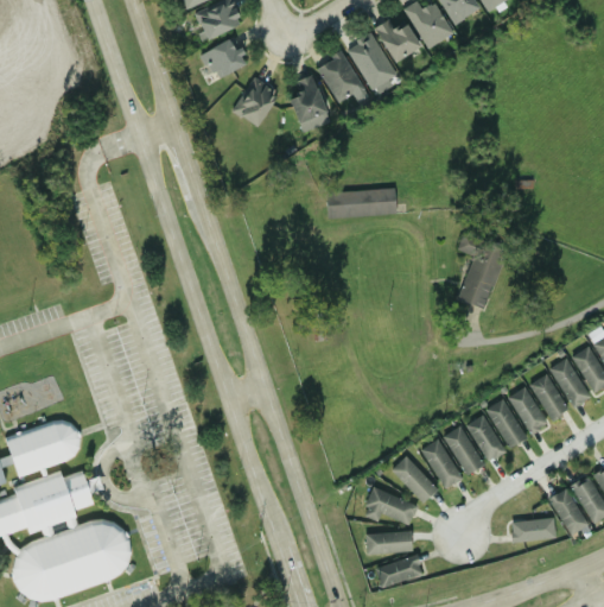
[(182,0),(186,10),(208,0),(182,0)]
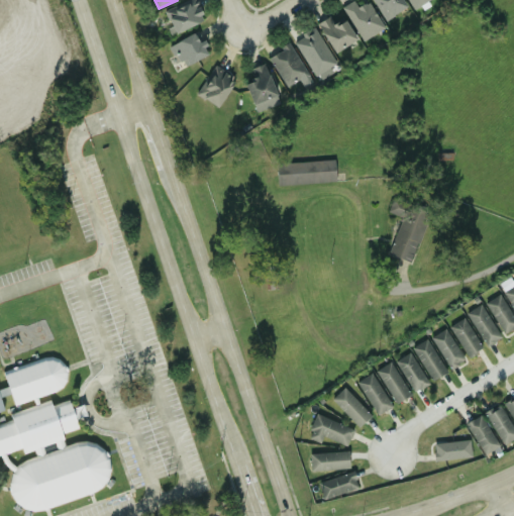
[(207,20),(197,0),(192,0),(166,12),(176,34),(207,20)]
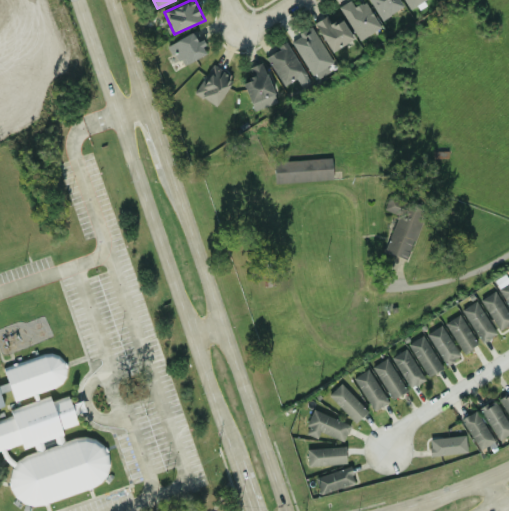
[(370,0),(384,21),(404,8),(399,0),(370,0)]
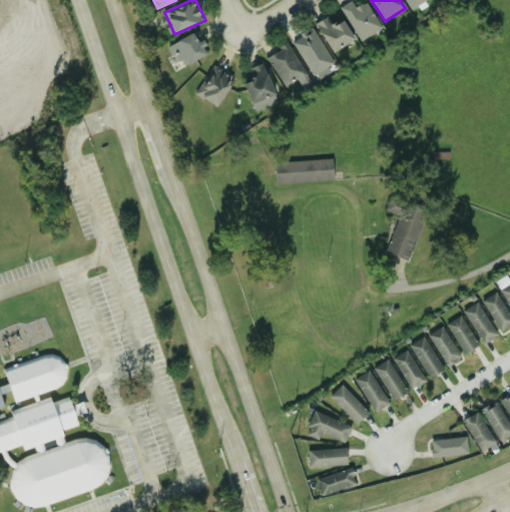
[(406,0),(412,10),(429,0),(406,0)]
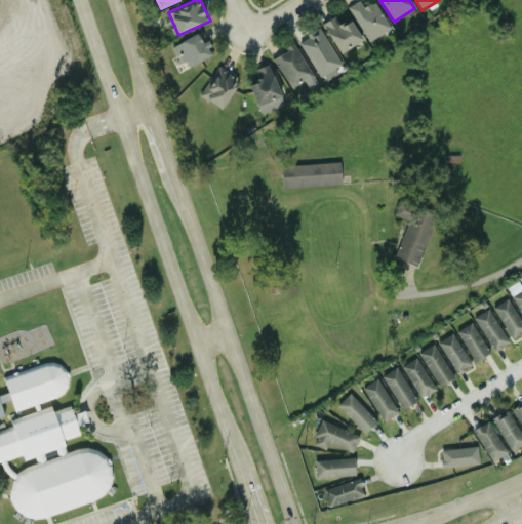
[(366,8),(361,1),(350,8),(371,43),(392,29),(375,2),(366,8)]
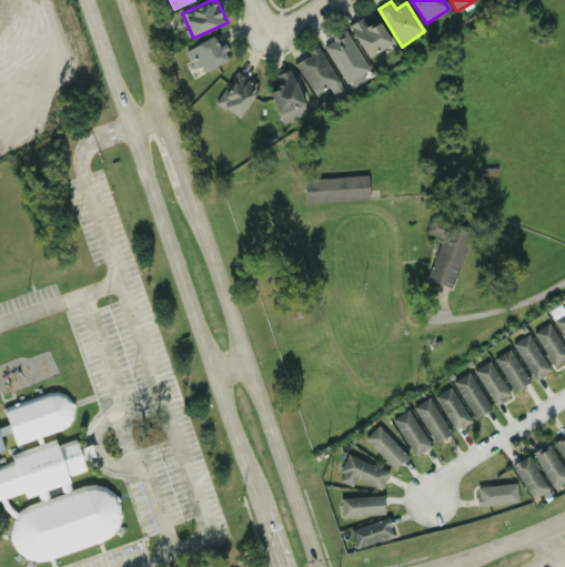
[(382,22),(370,29),(365,19),(352,26),(369,59),(394,46),(382,22)]
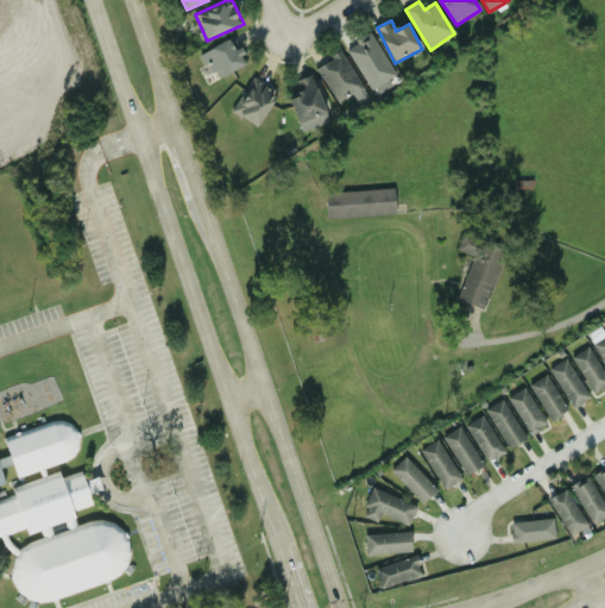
[(397,77),(373,33),(348,48),(372,91),(397,77)]
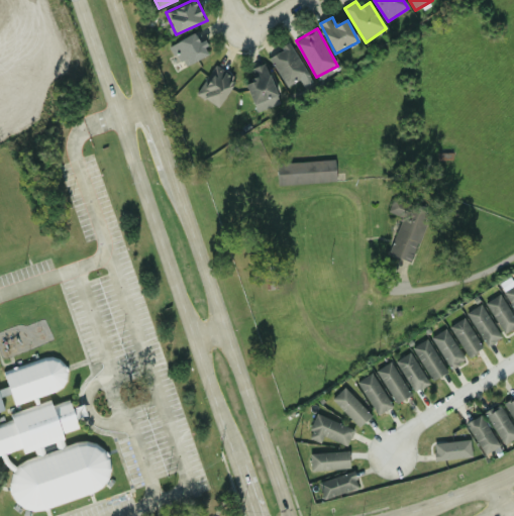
[(210,56),(200,32),(172,45),(183,69),(210,56)]
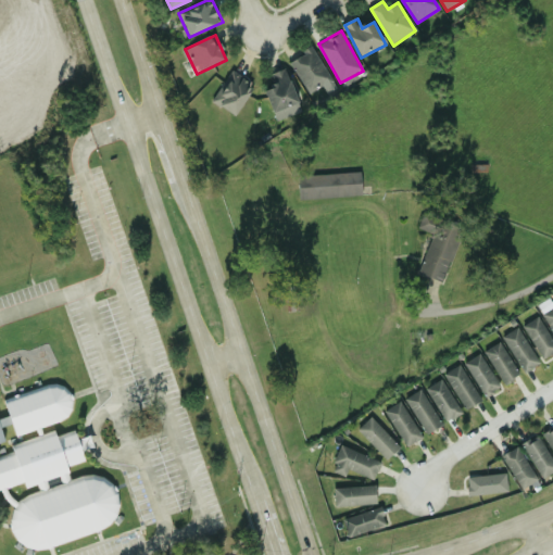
[(290,61),(310,96),(334,84),(314,48),(290,61)]
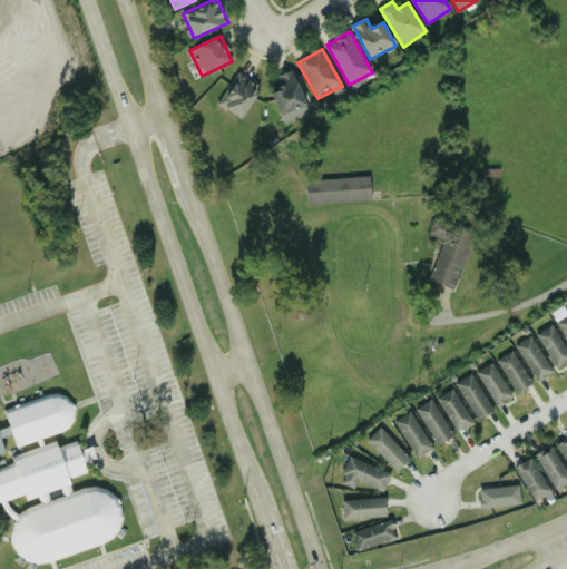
[(272,91),(282,116),(308,106),(293,70),(277,78),(282,88),(272,91)]
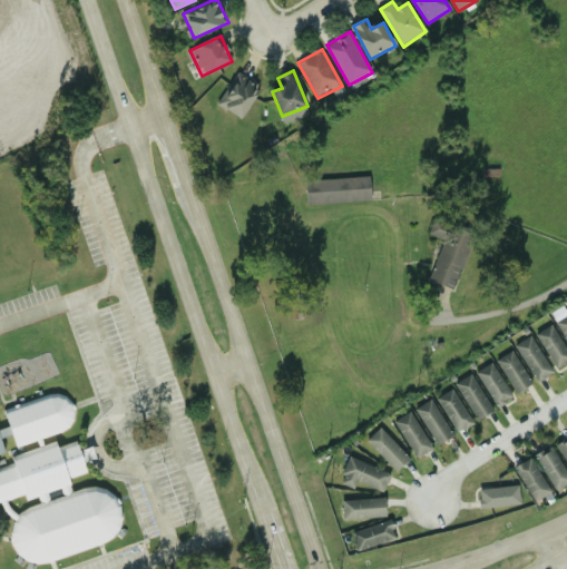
[(217,101),(240,119),(263,91),(241,74),(217,101)]
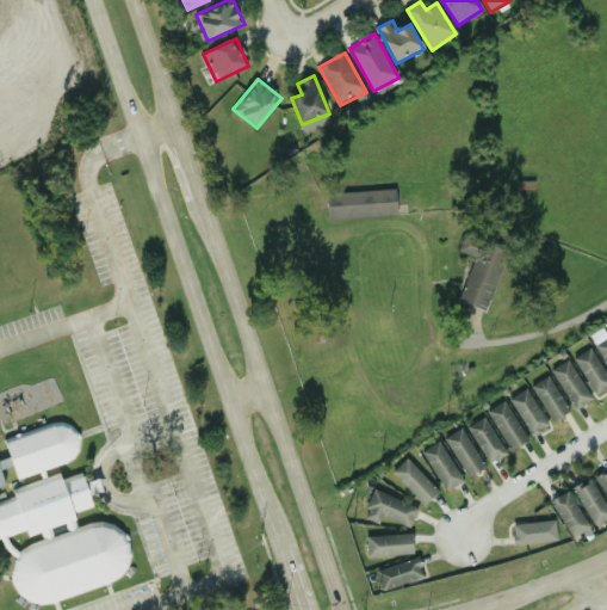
[(330,220),(398,215),(397,190),(328,195),(330,220)]
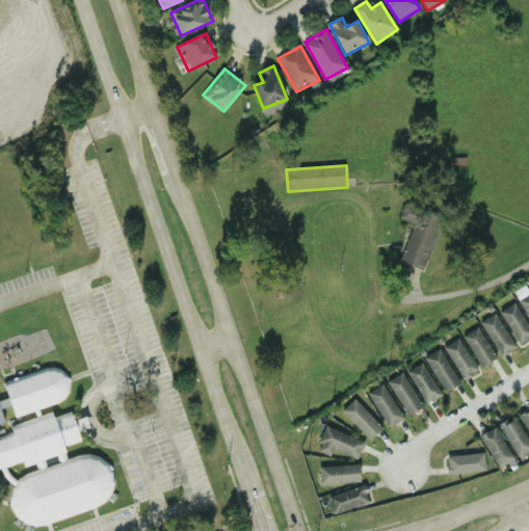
[(444,217),(405,205),(401,220),(415,224),(401,263),(426,271),(444,217)]
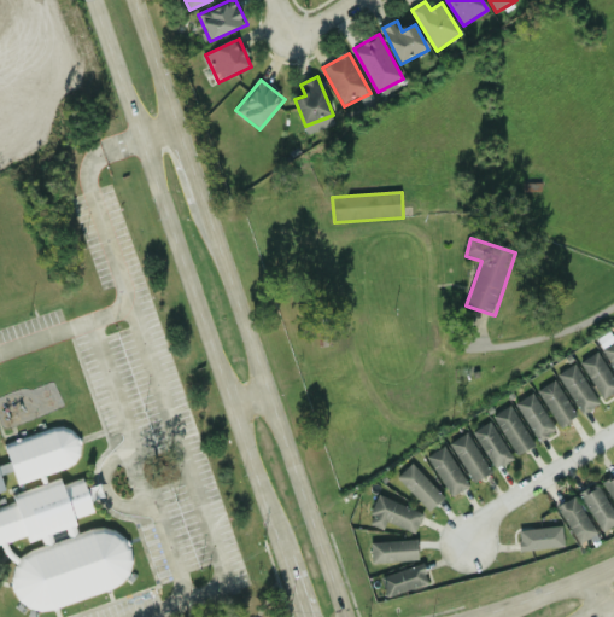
[(613,335),(612,332),(597,341),(613,367),(613,335)]
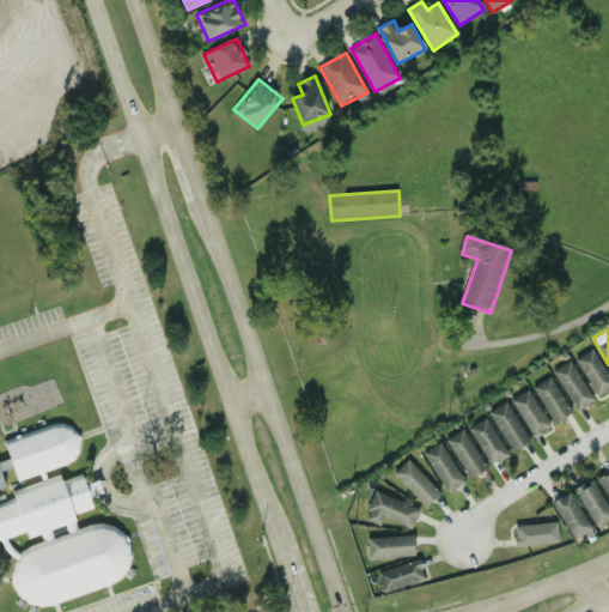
[(577,362),(601,399),(608,393),(608,373),(594,350),(577,362)]
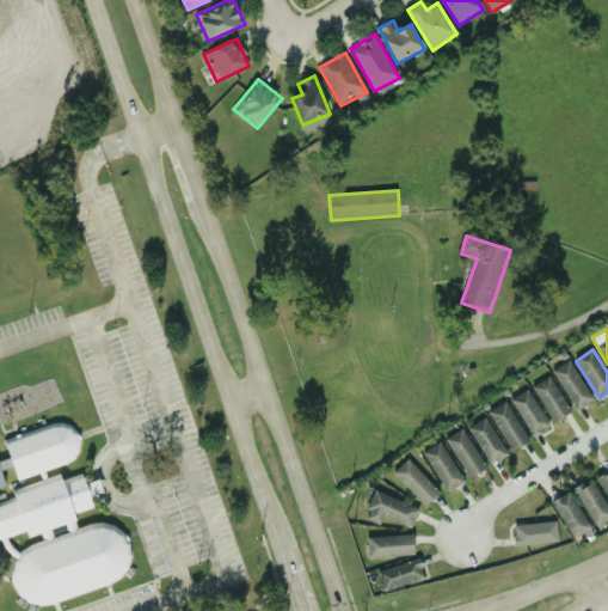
[(553,372),(578,413),(596,402),(571,361),(553,372)]
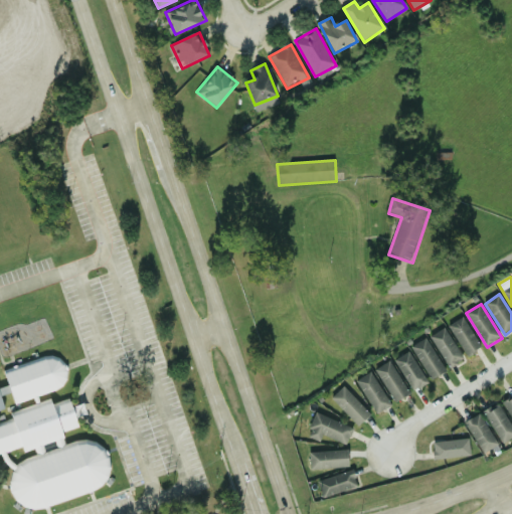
[(450,326),(468,358),(483,349),(465,318),(450,326)]
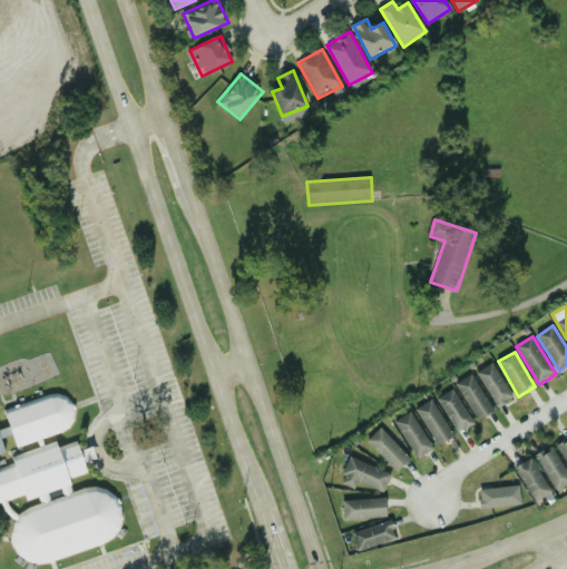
[(479,371),(497,409),(514,401),(496,363),(479,371)]
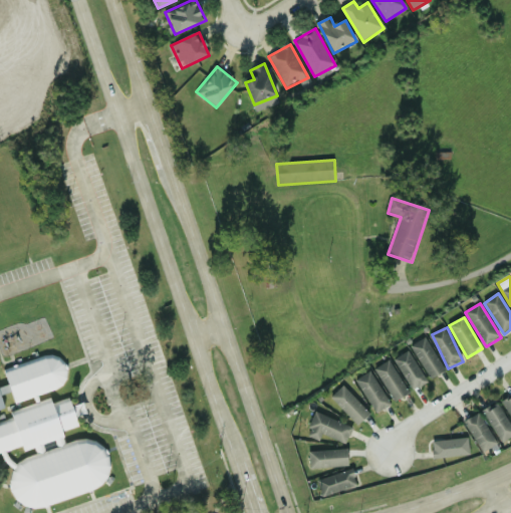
[(412,346),(432,379),(447,370),(427,337),(412,346)]
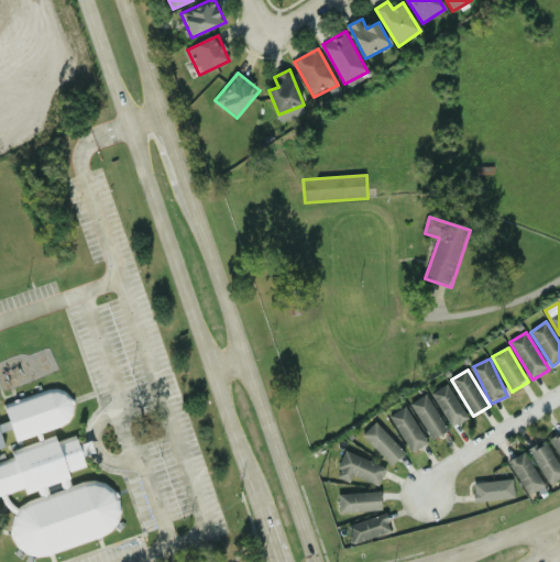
[(453,429),(470,419),(449,385),(432,395),(453,429)]
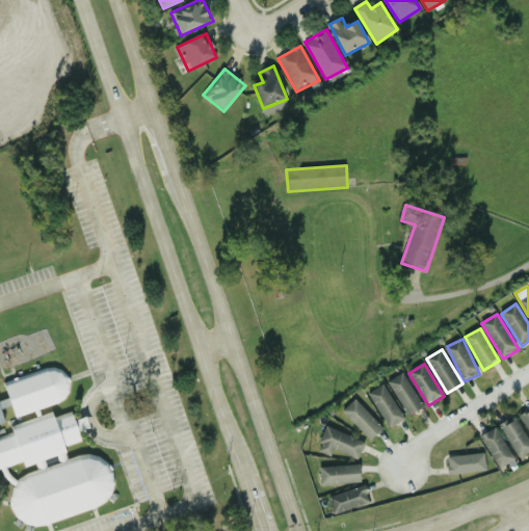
[(0,473),(1,473),(21,530),(24,530),(114,503),(114,484),(106,457),(67,456),(67,446),(82,442),(74,412),(62,415),(60,415),(0,433),(0,424),(6,423),(2,409),(12,406),(16,418),(73,400),(62,366),(8,382),(7,400),(0,401),(0,473)]
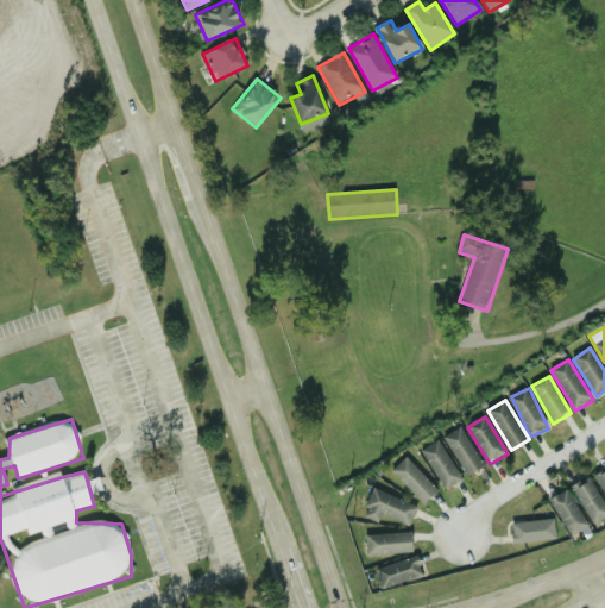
[(445,438),(468,478),(486,467),(461,427),(445,438)]
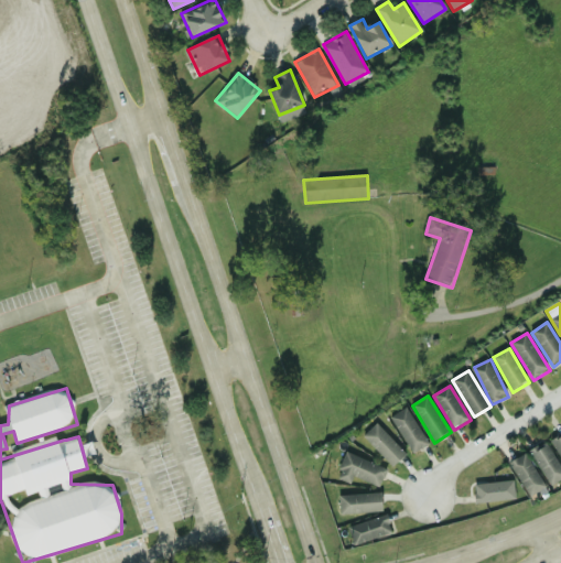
[(430,445),(408,408),(391,418),(414,455),(430,445)]
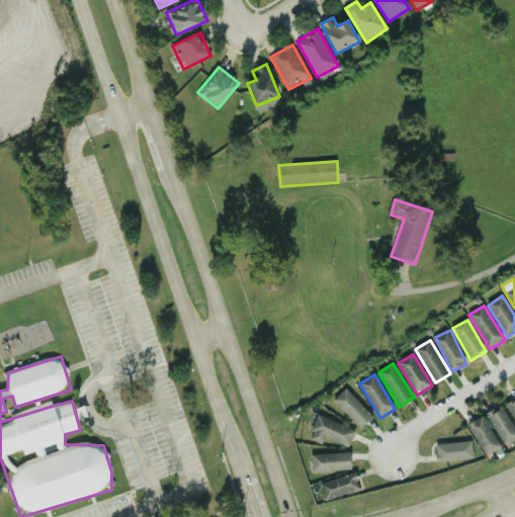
[(360,430),(373,418),(347,390),(335,401),(360,430)]
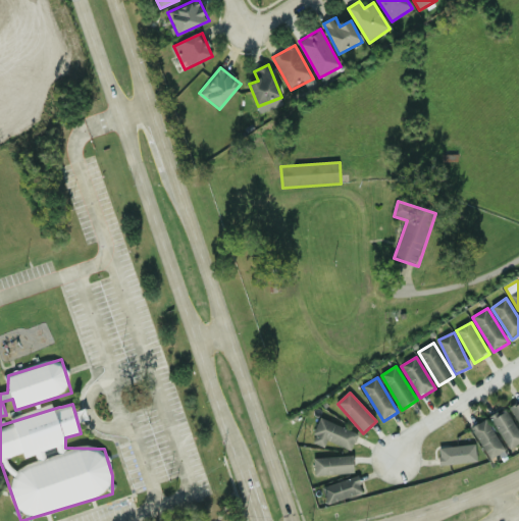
[(491,418),(509,451),(518,446),(518,430),(507,409),(491,418)]
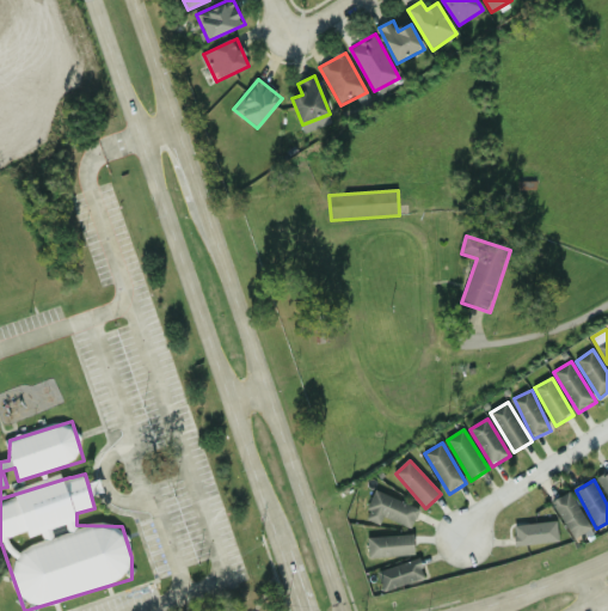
[(422,511),(378,492),(366,520),(381,526),(385,519),(413,531),(422,511)]
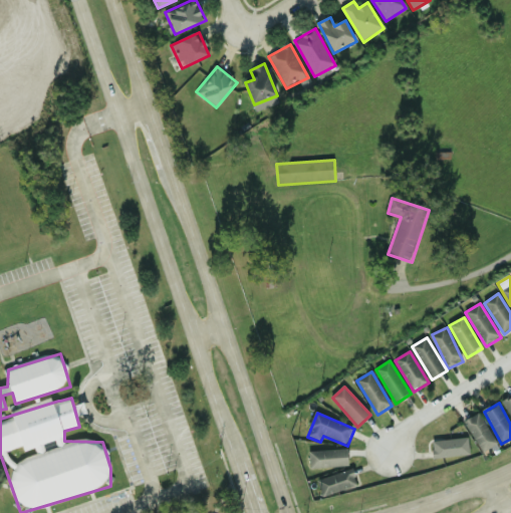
[(482,454),(497,446),(481,414),(465,422),(482,454)]
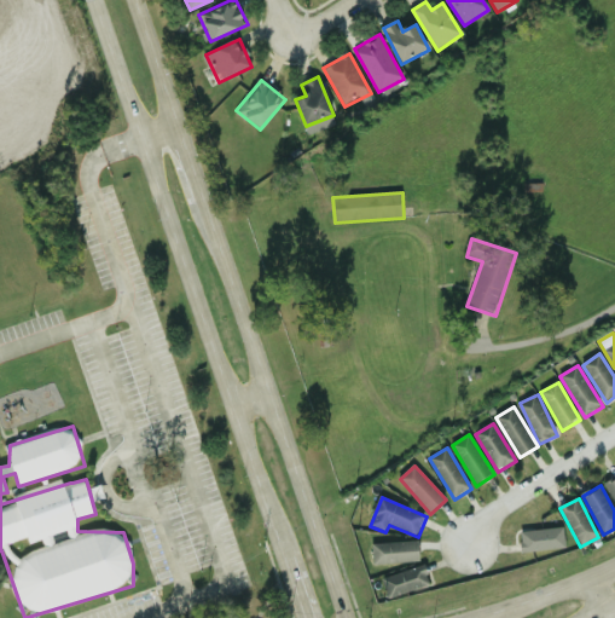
[(567,548),(563,527),(520,533),(523,555),(567,548)]
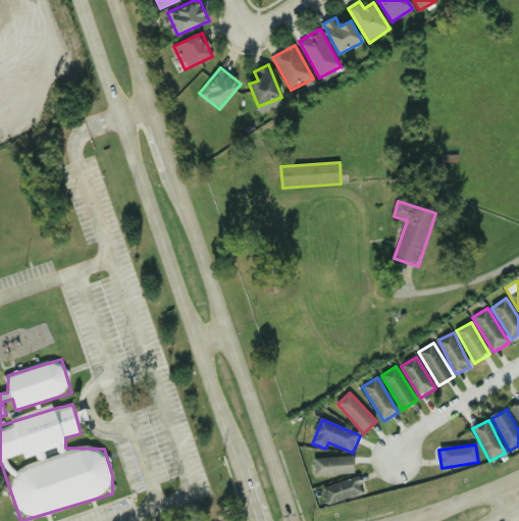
[(316,476),(355,475),(354,457),(315,459),(316,476)]
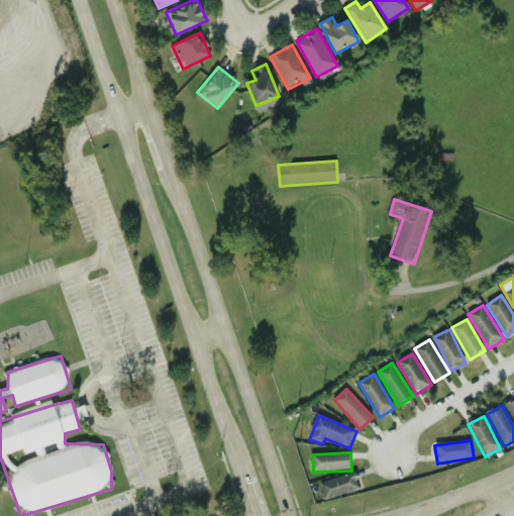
[(319,484),(324,501),(361,490),(355,473),(319,484)]
